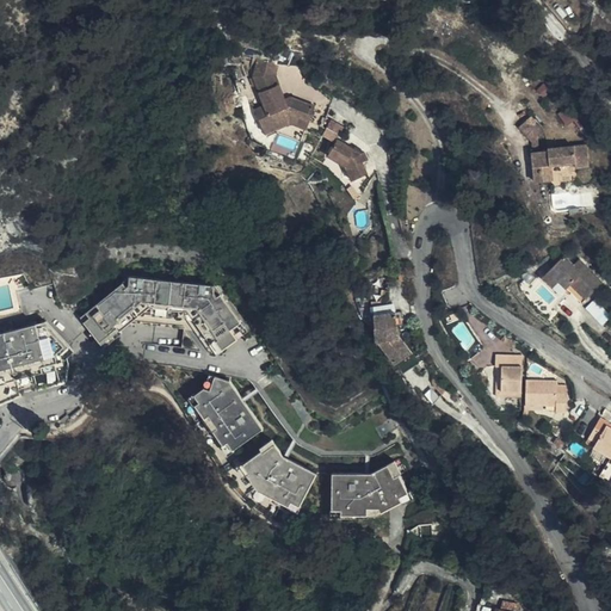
[(272,68),(257,63),(250,85),(258,100),(276,91),(270,79),(272,68)]
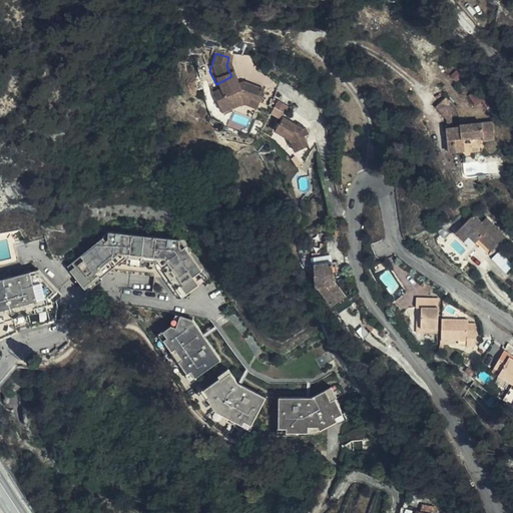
[(231,76),(216,84),(220,93),(235,86),(231,76)]
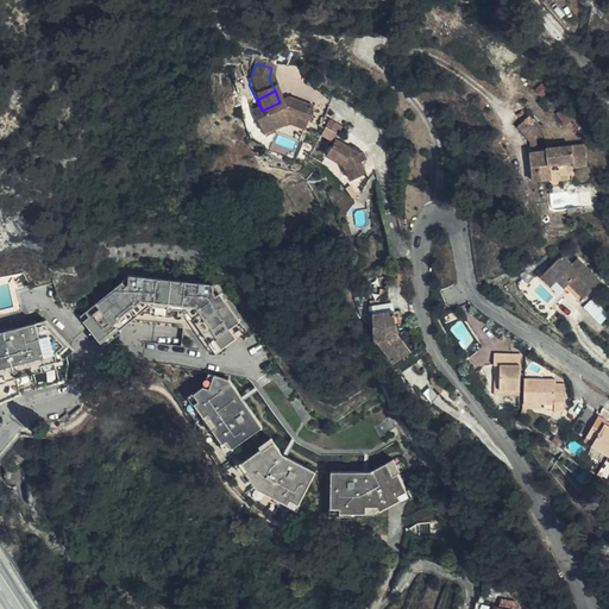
[(280,102),(262,111),(252,115),(264,136),(284,126),(293,129),(296,119),(305,123),(311,110),(287,101),(281,104),(280,102)]
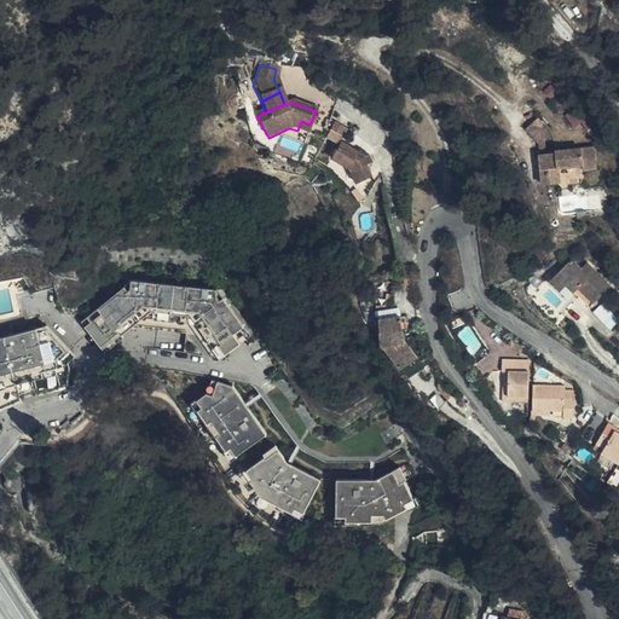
[(568,114),(573,127),(586,121),(582,108),(568,114)]
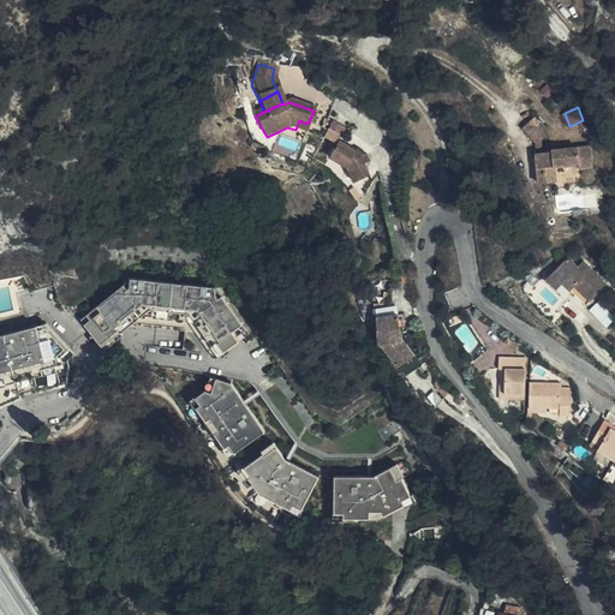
[(537,153),(543,153),(541,139),(549,133),(536,118),(523,129),(536,144),(537,153)]
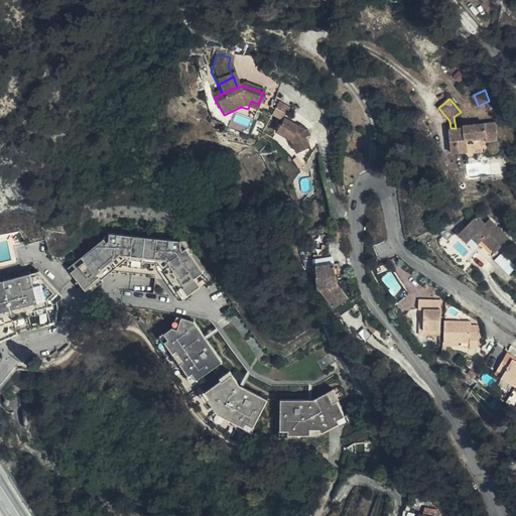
[(241,107),(224,115),(225,119),(233,114),(252,121),(258,104),(251,101),(248,109),(241,107)]
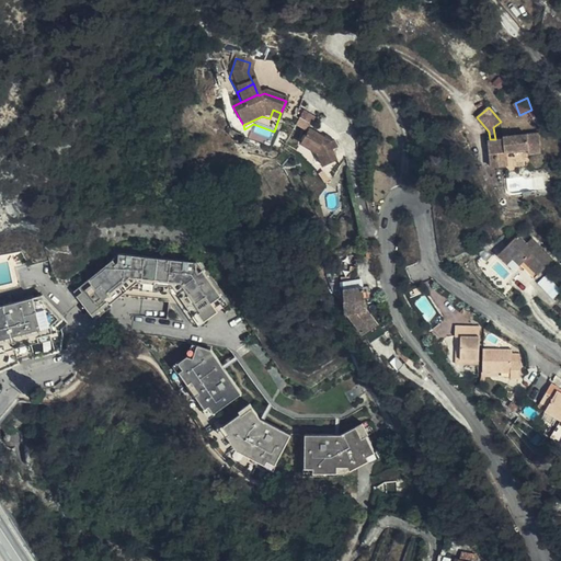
[(302,110),(299,126),(311,128),(315,112),(302,110)]
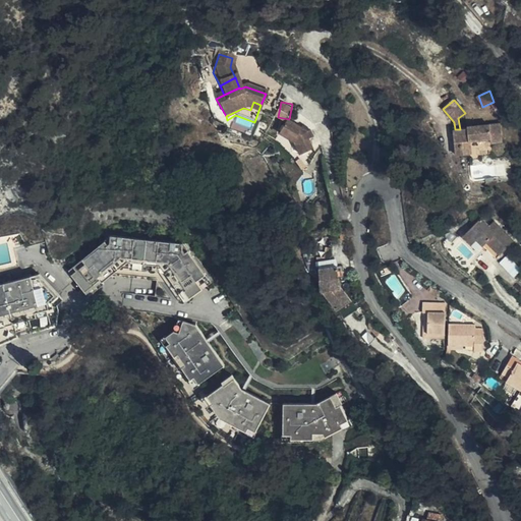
[(312,136),(309,130),(306,131),(300,128),(286,120),(280,132),(291,138),(298,155),(311,149),(307,138),(312,136)]
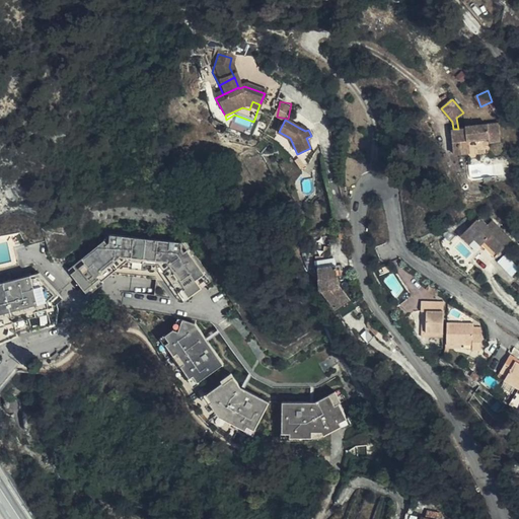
[(465,128),(458,129),(453,129),(452,129),(454,153),(470,153),(469,140),(489,139),(490,143),(501,142),(499,124),(465,126),(465,128)]
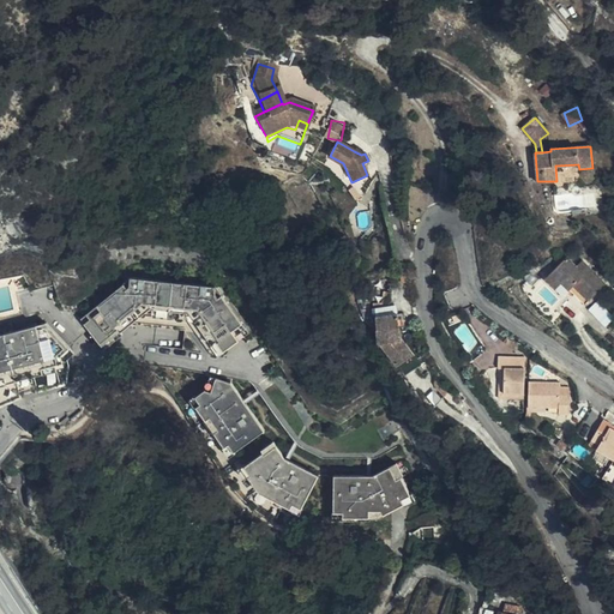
[(606,284),(588,266),(582,272),(577,266),(567,258),(551,275),(567,293),(571,290),(585,305),(606,284)]
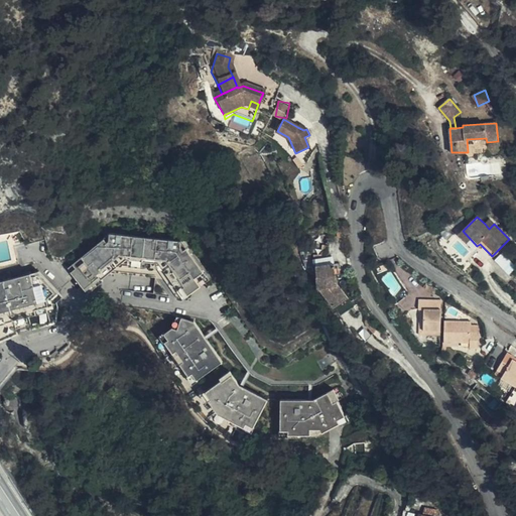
[(489,229),(494,224),(489,220),(485,224),(489,229)]
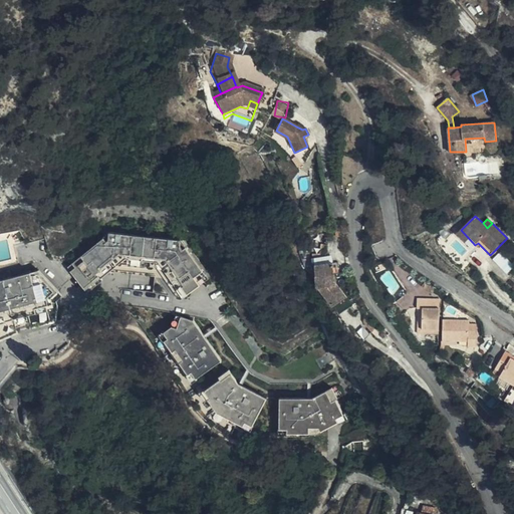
[(472,248),(475,245),(461,230),(457,233),(472,248)]
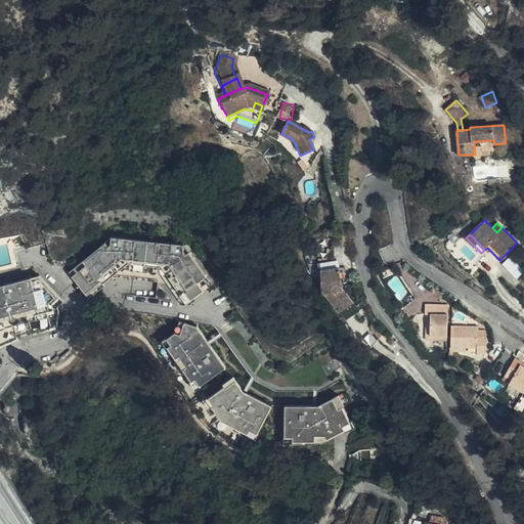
[(188,245),(111,236),(108,245),(106,247),(124,266),(124,262),(166,266),(191,250),(188,245)]
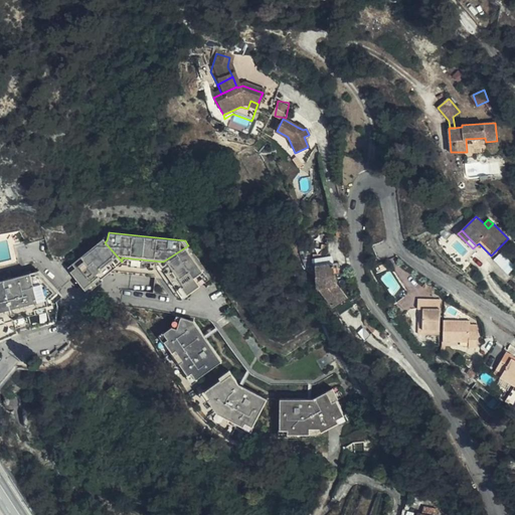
[(76,268),(71,272),(86,288),(99,277),(102,279),(122,262),(105,242),(102,238),(72,264),(76,268)]
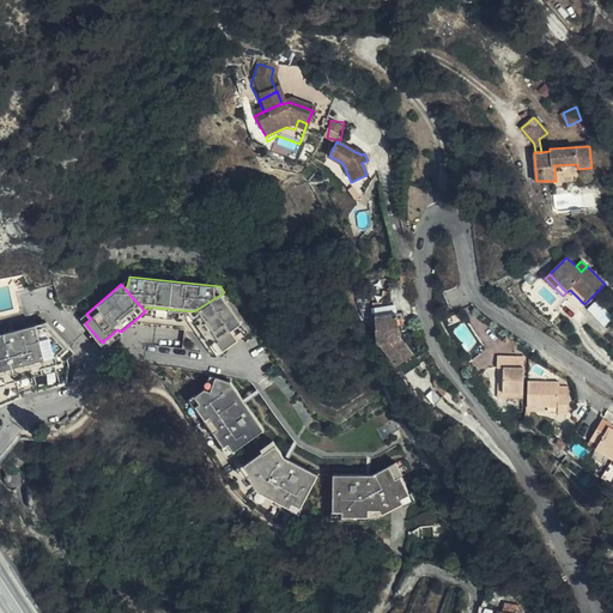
[(194,316),(193,322),(218,354),(252,329),(224,292),(194,311),(194,316)]
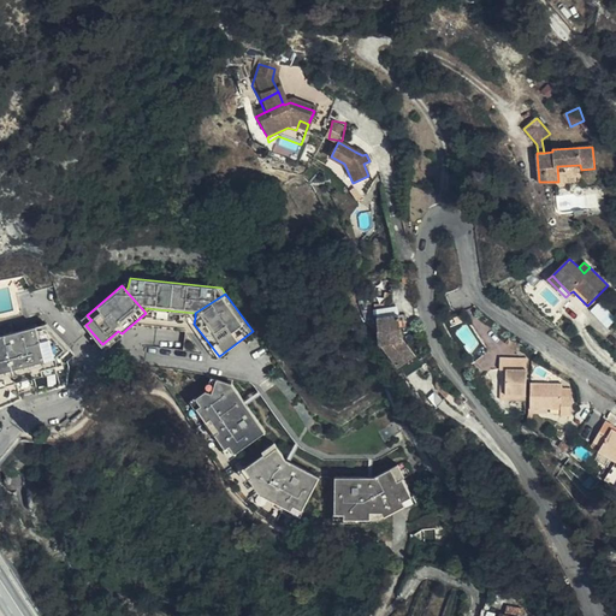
[(615,318),(602,301),(592,308),(608,326),(615,319),(615,318)]
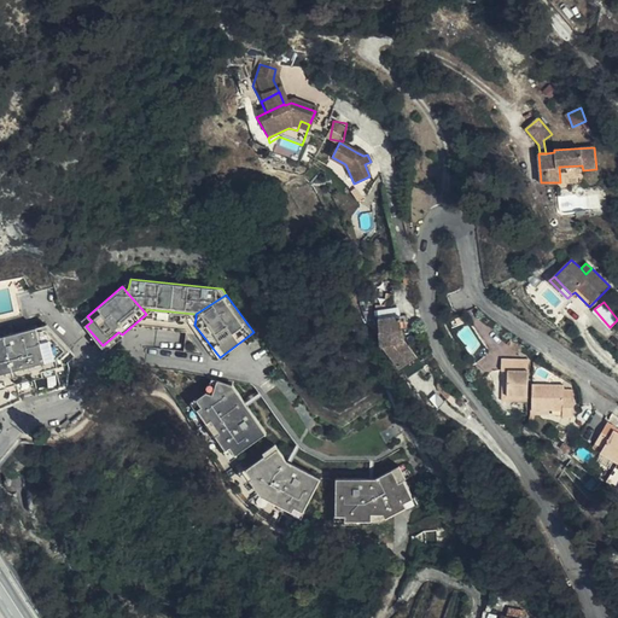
[(196,314),(146,309),(146,314),(145,320),(194,325),(196,319),(196,314)]
